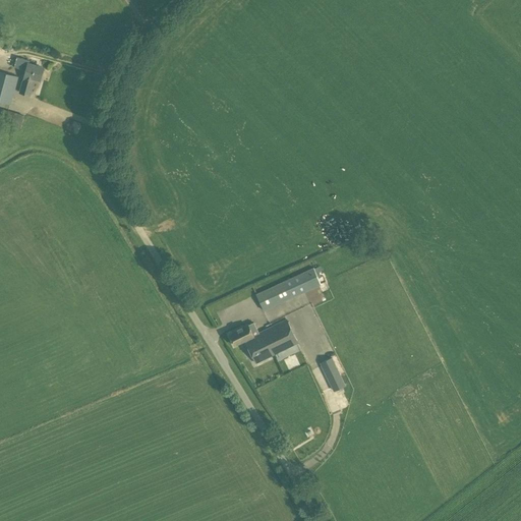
[(40,80),(43,68),(29,64),(20,93),(30,96),(34,78),(40,80)]
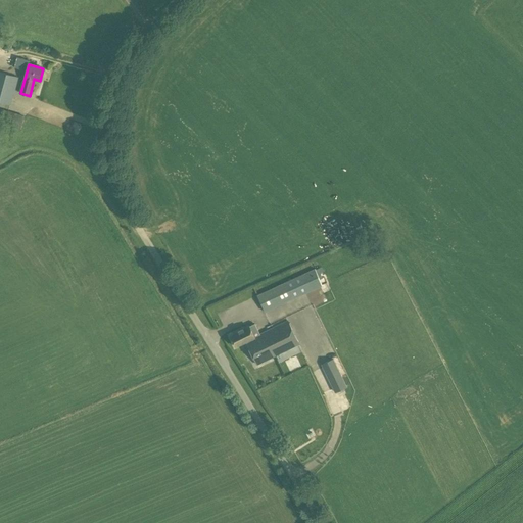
[(0,102),(10,105),(18,77),(0,72),(0,102)]
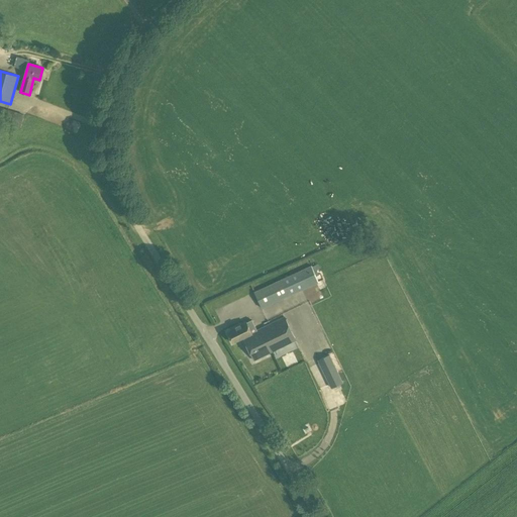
[(0,122),(20,128),(24,115),(0,107),(0,122)]
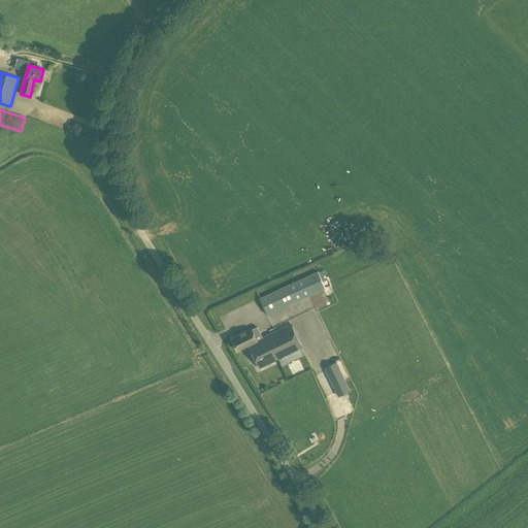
[(266,315),(325,288),(318,271),(259,298),(266,315)]
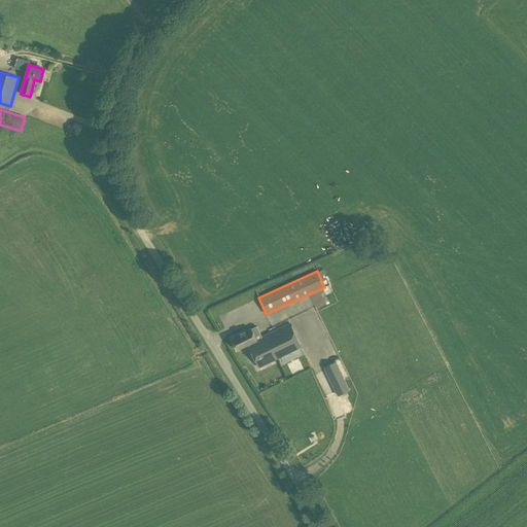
[(301,349),(289,323),(261,337),(256,326),(232,339),(237,349),(248,344),(259,367),(297,349),(299,350),(301,349)]
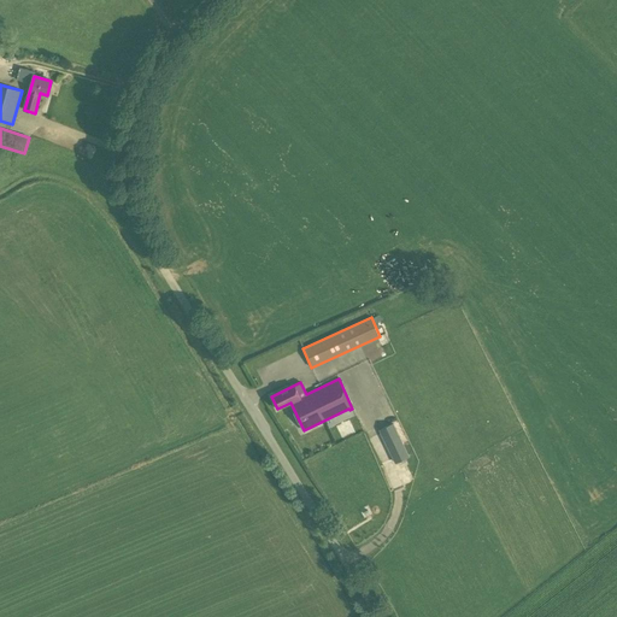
[(393,423),(378,430),(395,464),(410,457),(393,423)]
